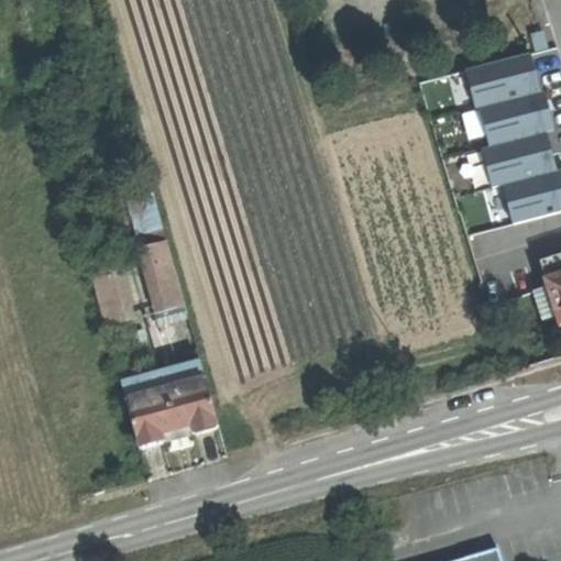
[(542,29),(530,32),(535,50),(548,46),(542,29)]
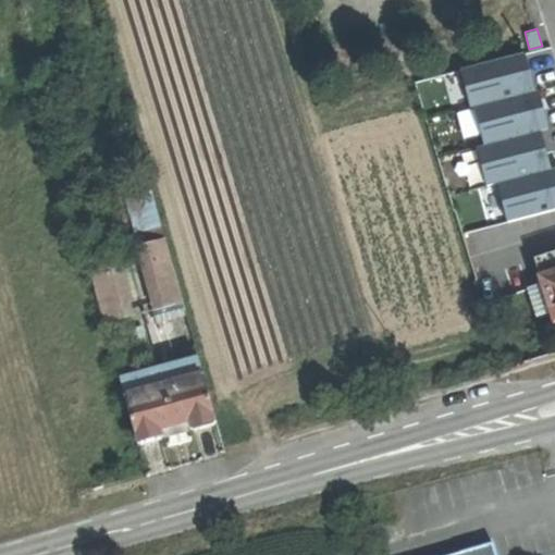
[(522,52),(459,69),(468,105),(531,89),(522,52)]
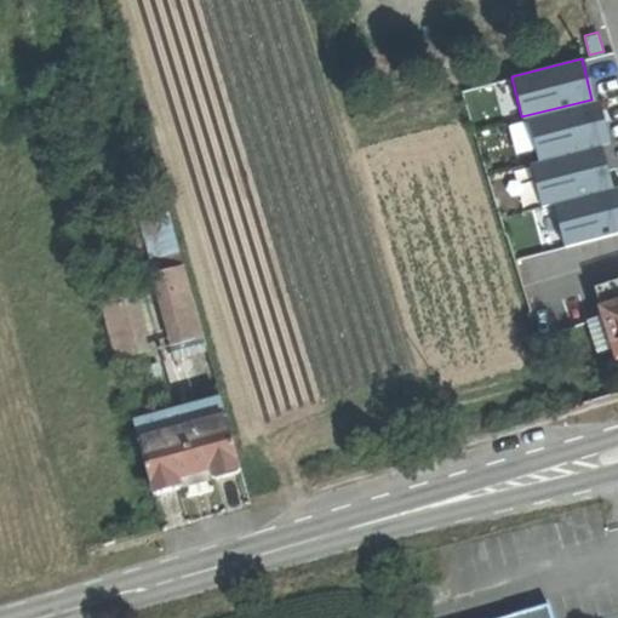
[(499,79),(461,90),(469,115),(507,104),(499,79)]
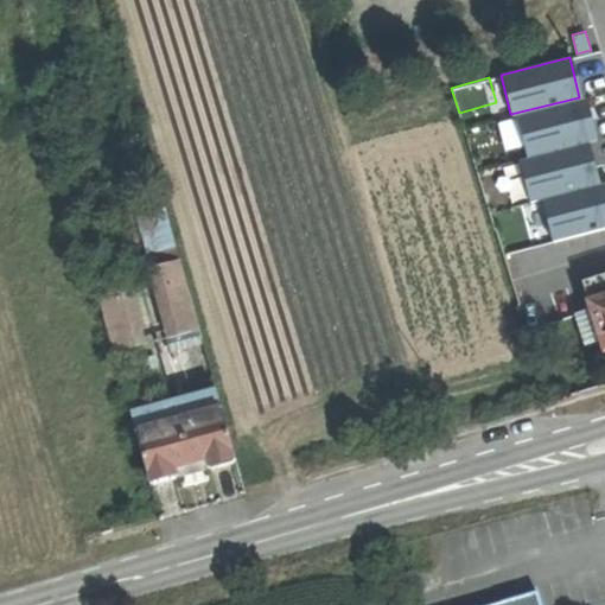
[(584,99),(514,118),(524,155),(594,139),(584,99)]
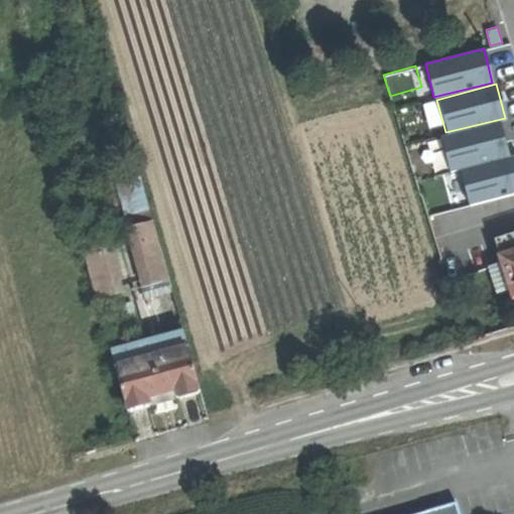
[(441,137),(451,170),(509,155),(500,123),(441,137)]
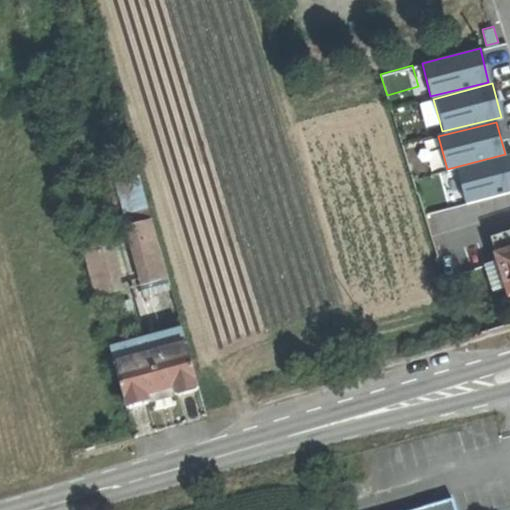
[(509,156),(453,171),(463,201),(509,189),(509,156)]
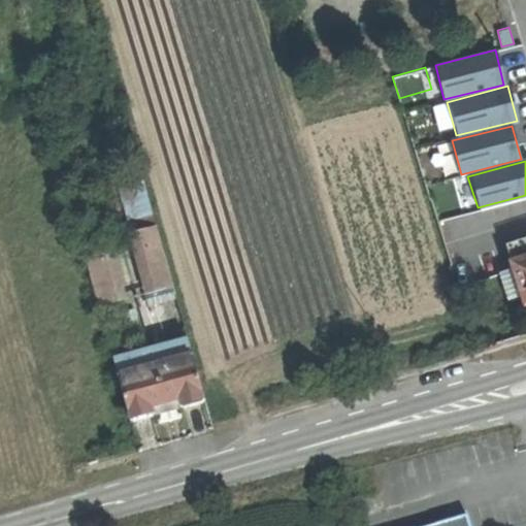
[(148,185),(124,194),(133,219),(157,209),(148,185)]
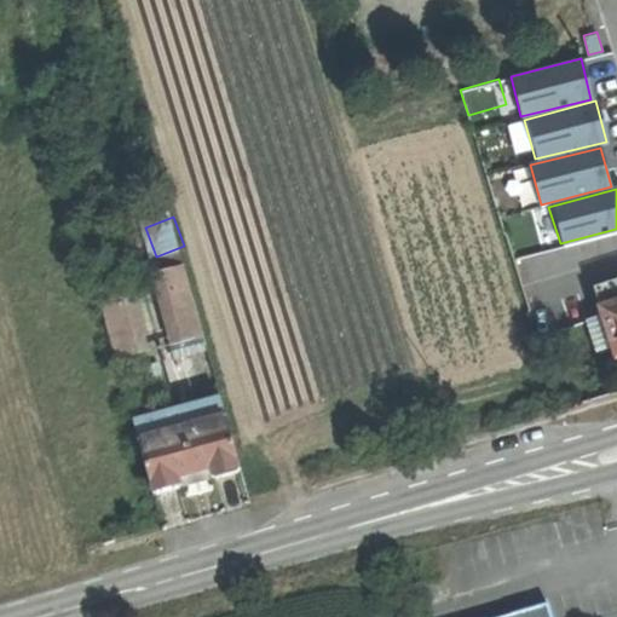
[(564,244),(512,259),(529,310),(578,292),(564,244)]
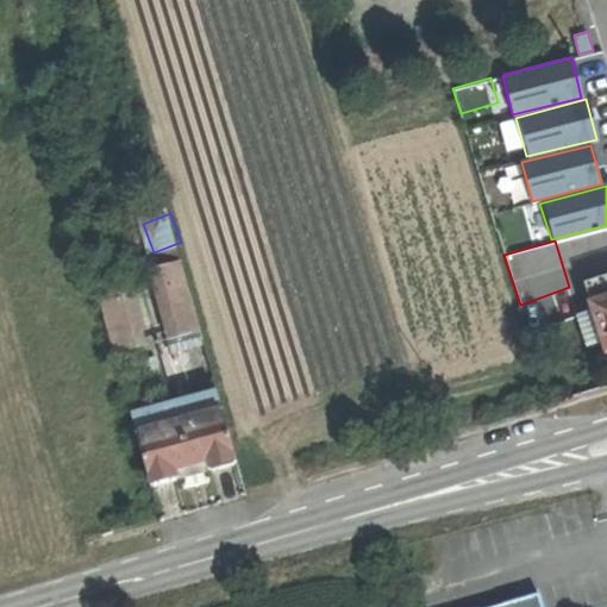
[(180,260),(156,266),(176,335),(199,329),(180,260)]
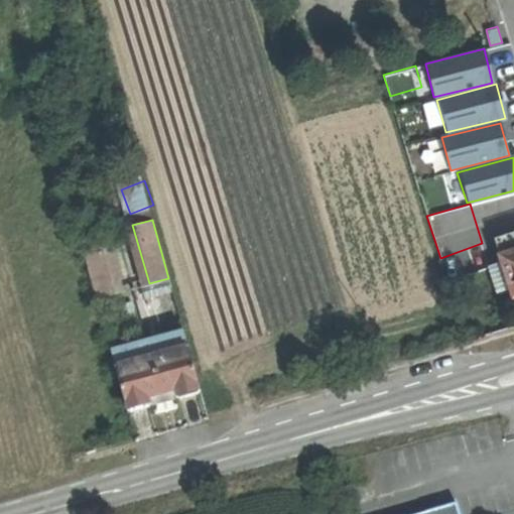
[(513,230),(494,237),(512,296),(513,294),(513,230)]
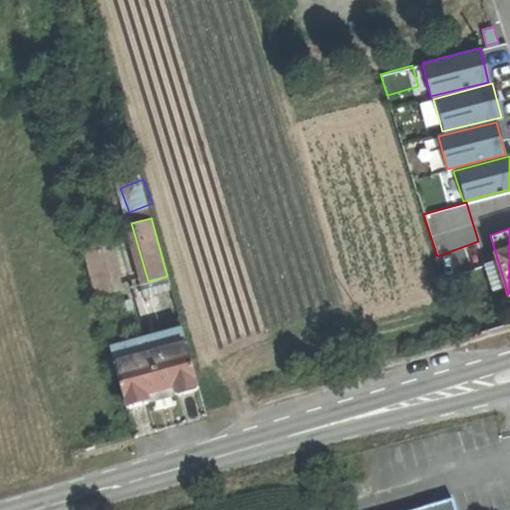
[(99,232),(79,237),(95,296),(115,291),(99,232)]
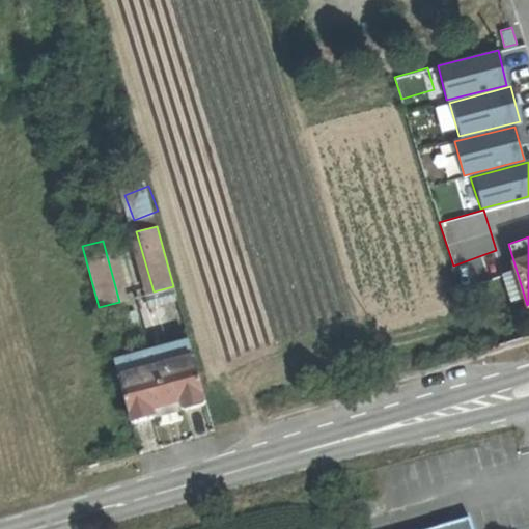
[(189,340),(113,361),(129,418),(133,420),(143,417),(192,405),(202,401),(204,397),(189,340)]
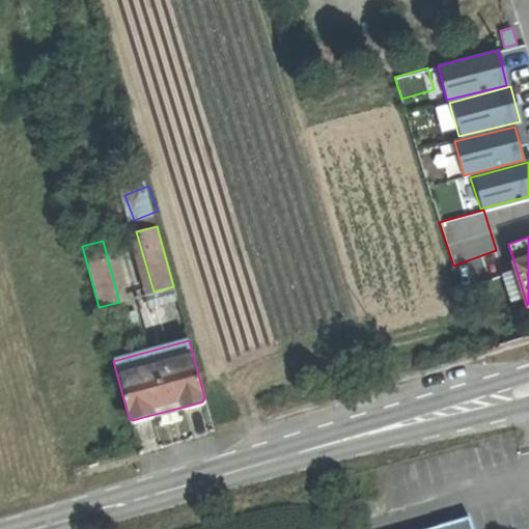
[(475,528),(473,518),(446,525),(453,528),(475,528)]
